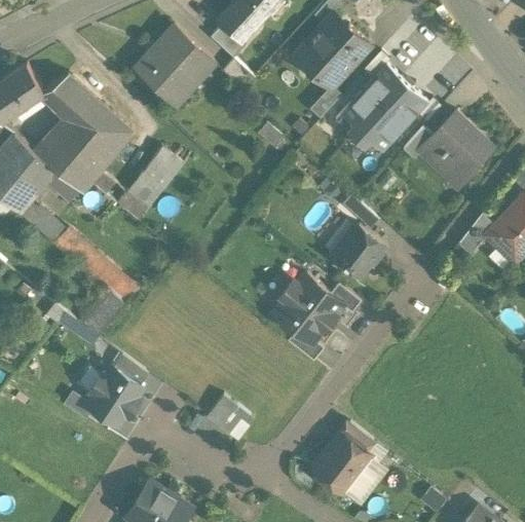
[(282,0),(237,0),(232,7),(229,5),(216,20),(221,25),(240,42),(241,41),(267,13),(269,14),(283,0),(282,0)]
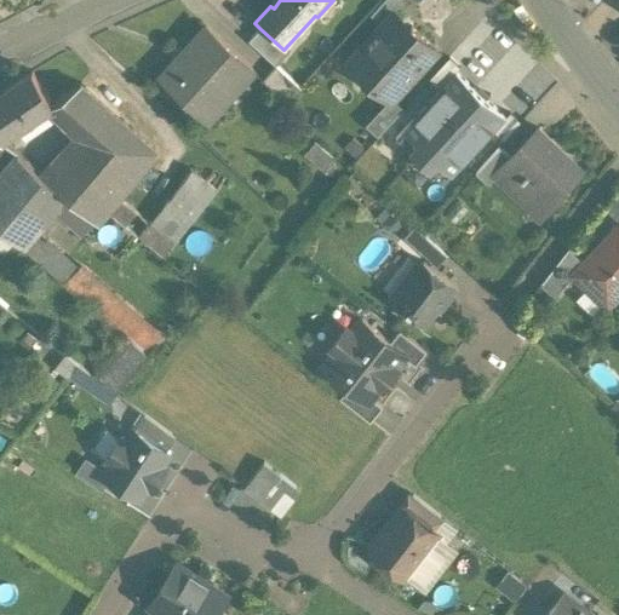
[(393,13),(348,63),(349,65),(351,62),(372,80),(368,84),(389,102),(390,103),(390,102),(436,53),(410,29),(408,32),(393,17),(395,15),(393,13)]
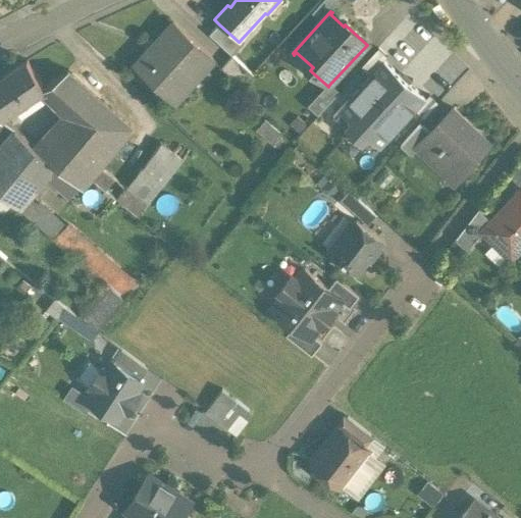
[(239,42),(219,24),(208,37),(230,58),(231,58),(244,44),(240,41),(239,42)]
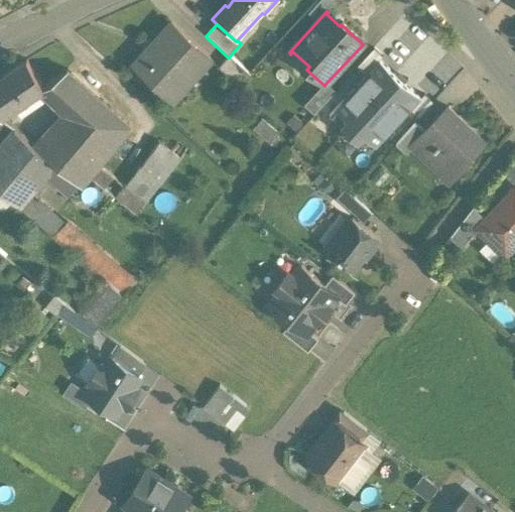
[(169,25),(132,66),(172,103),(210,61),(169,25)]
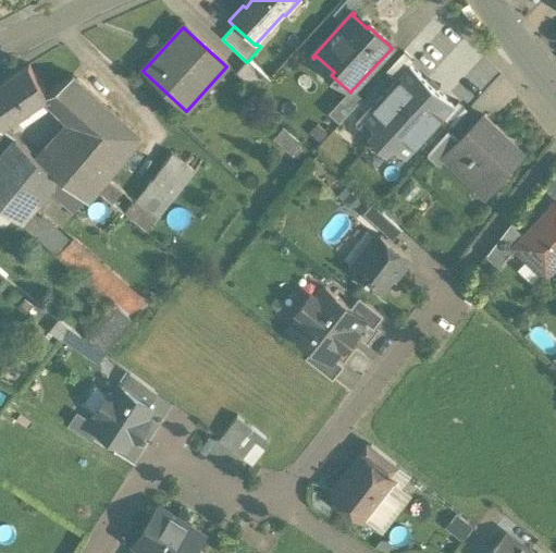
[(394,84),(411,65),(402,57),(385,75),(394,84)]
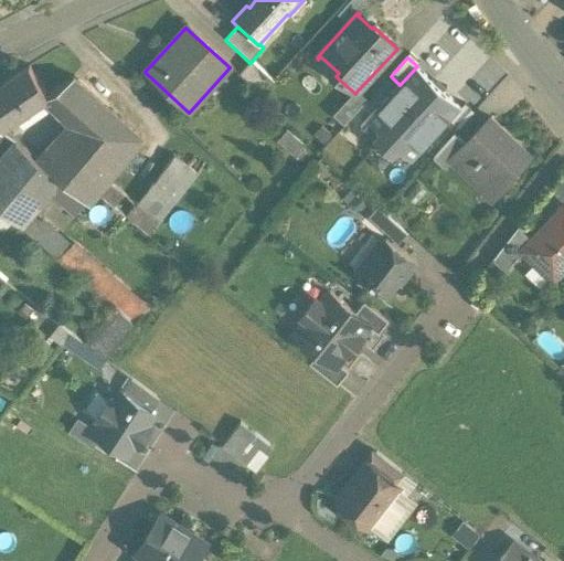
[(251,63),(249,63),(237,76),(261,98),(274,84),(251,63)]
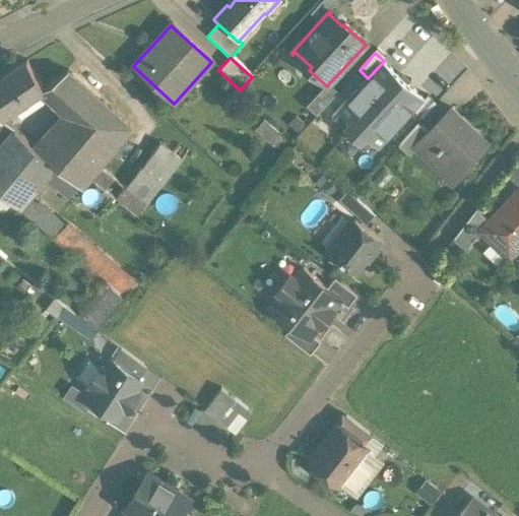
[(368,78),(330,119),(372,157),(425,99),(384,61),(368,78)]
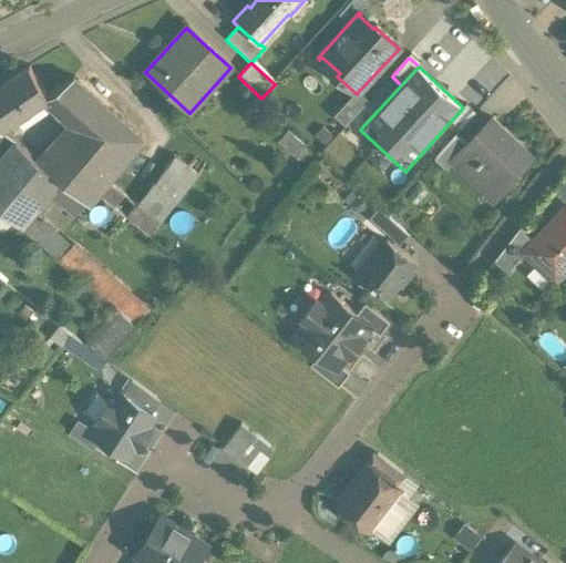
[(28,70),(0,88),(0,132),(49,101),(47,98),(28,70)]
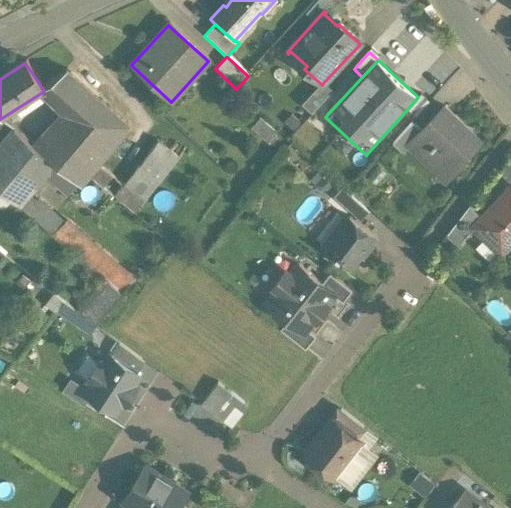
[(127,126),(65,72),(42,88),(44,91),(52,98),(49,101),(62,116),(105,152),(127,126)]
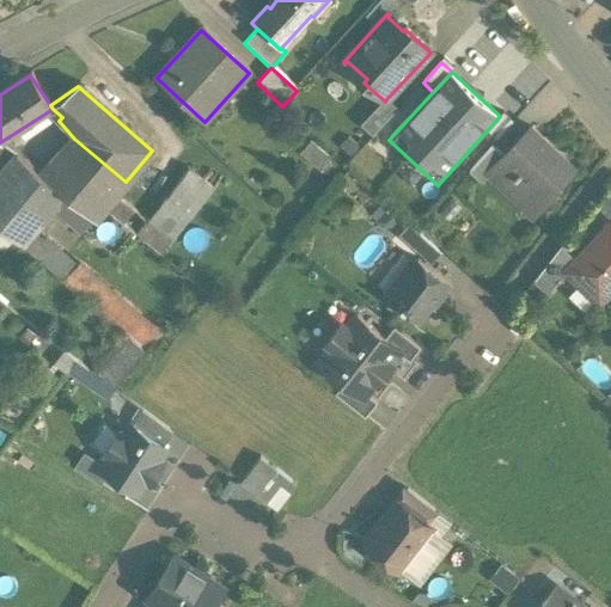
[(384,100),(360,127),(371,138),(395,111),(396,110),(385,100),(385,102),(384,100)]
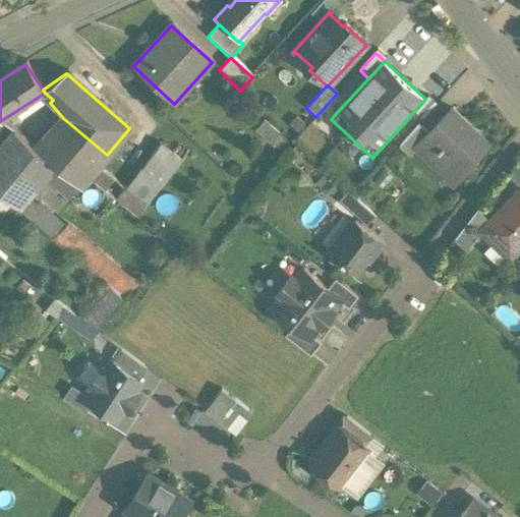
[(487,146),(451,110),(427,134),(417,146),(418,148),(455,182),(470,167),(468,165),(487,146)]
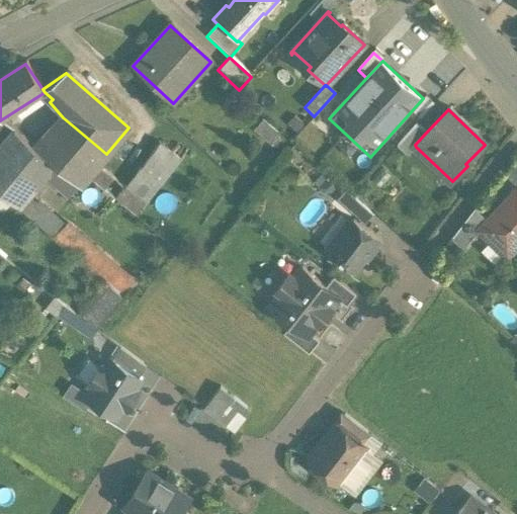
[(63,117),(33,149),(56,167),(78,187),(86,178),(95,167),(106,154),(63,117)]
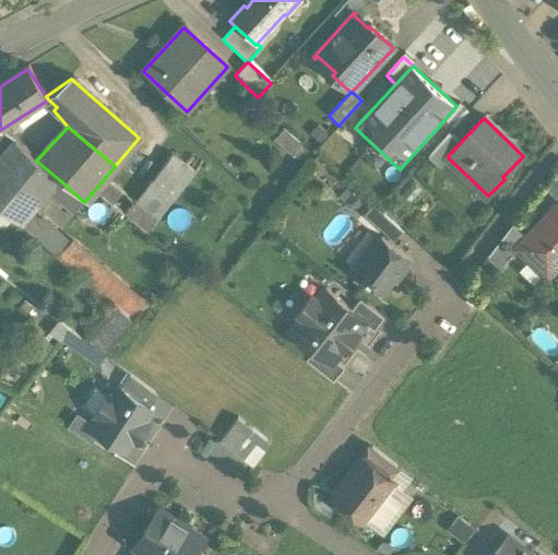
[(0,160),(14,143),(0,132),(0,160)]
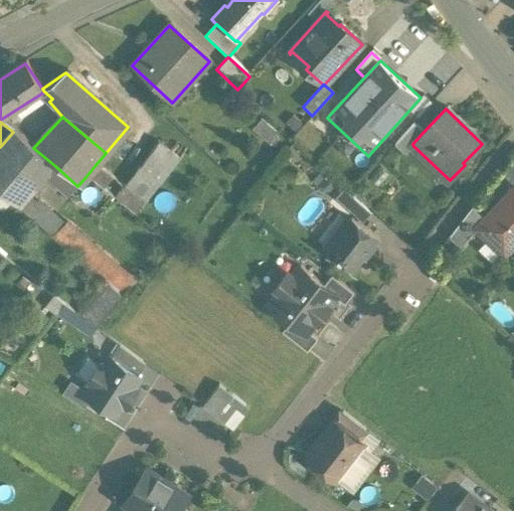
[(413,124),(393,146),(404,155),(413,146),(412,144),(422,133),(413,124)]
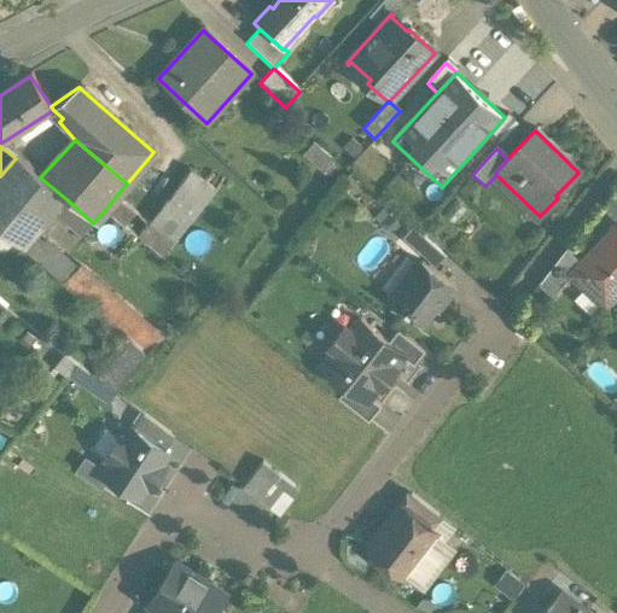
[(40,177),(16,158),(0,176),(0,206),(35,237),(54,214),(67,199),(40,177)]
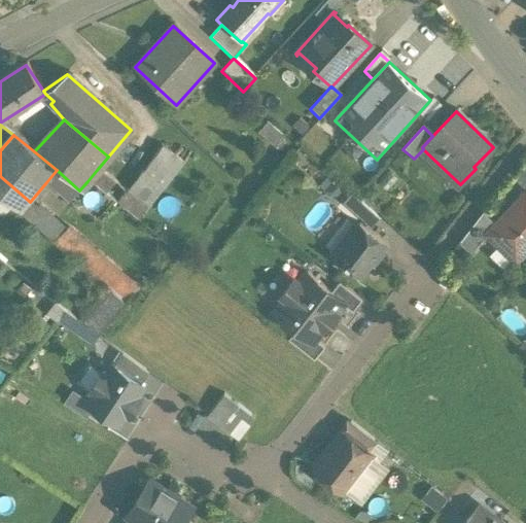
[(161,147),(126,192),(126,193),(116,205),(137,221),(182,165),(161,147)]
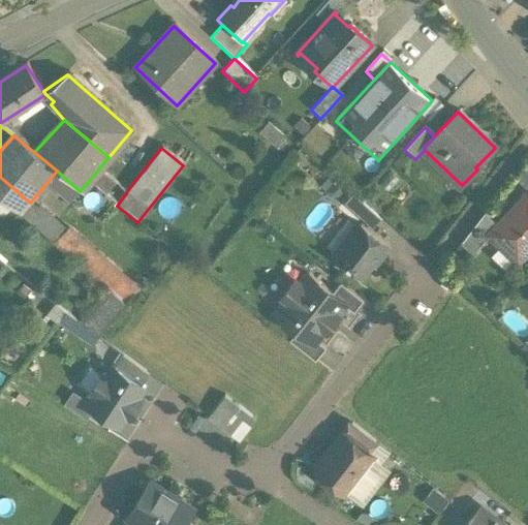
[(57,171),(47,183),(69,204),(80,191),(57,171)]
